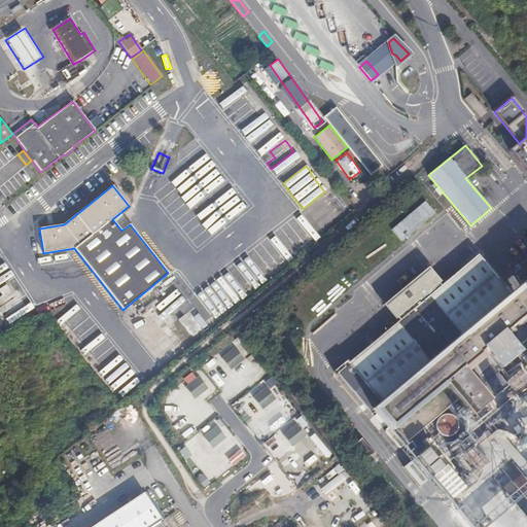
[(240,202),(213,202),(209,196),(202,202),(180,202),(211,237),(244,207),(240,202)]
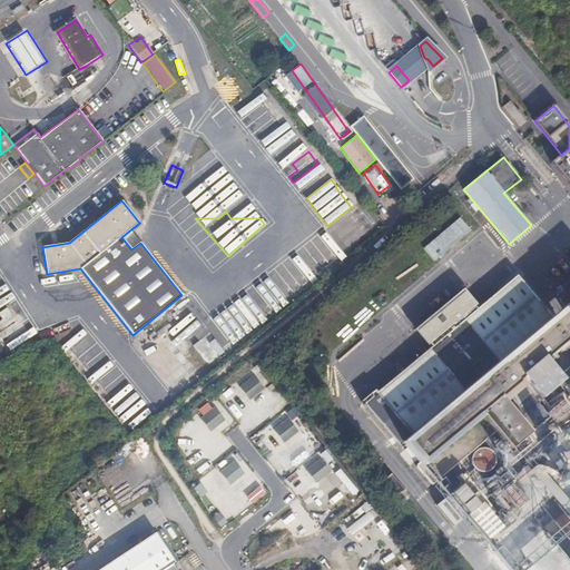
[(471,234),(461,219),(422,246),(432,261),(471,234)]
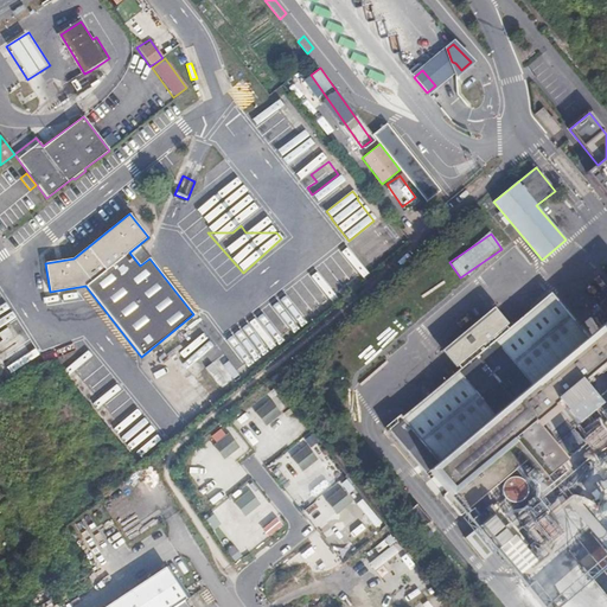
[(538,302),(606,385),(606,371),(601,364),(606,358),(606,339),(600,332),(589,340),(550,293),(538,302)]
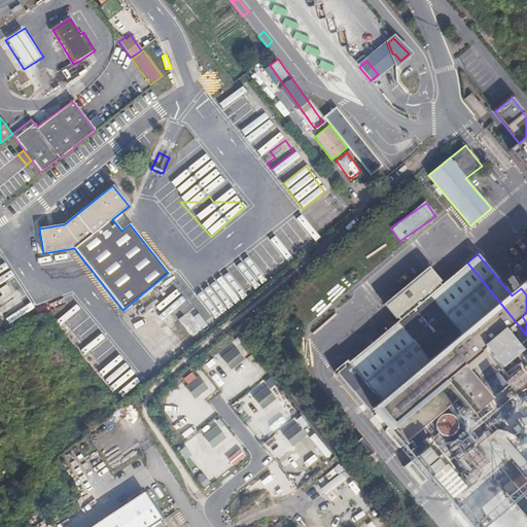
[(341,367),(334,374),(367,415),(375,410),(382,420),(375,425),(395,450),(405,442),(422,427),(432,419),(455,400),(468,417),(488,401),(496,394),(504,387),(491,371),(526,342),(526,336),(505,310),(468,264),(444,284),(442,286),(430,273),(388,308),(398,320),(393,324),(392,323),(346,360),(347,362),(346,363),(343,362),(341,364),(341,367)]
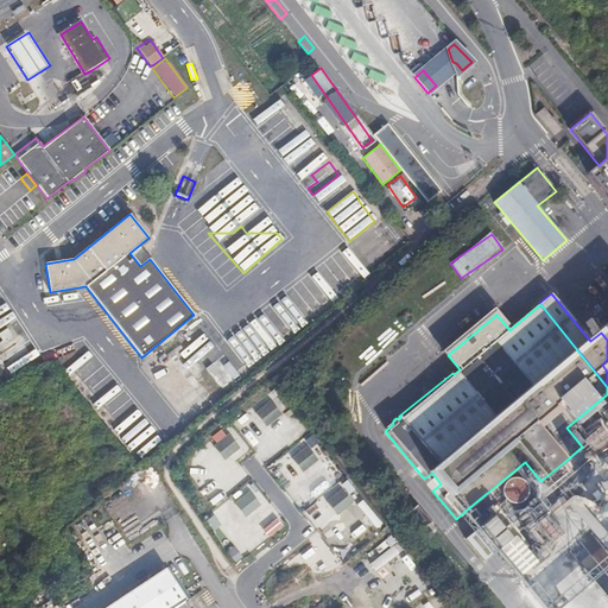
[(0,331),(0,337),(2,341),(12,335),(7,328),(0,331)]
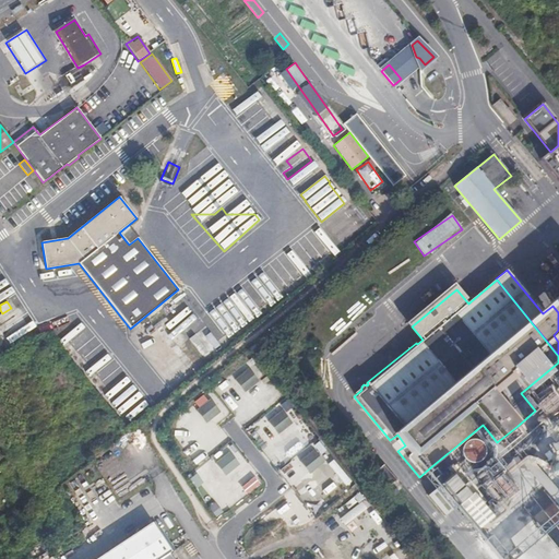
[(236,388),(252,375),(245,364),(214,390),(232,411),(246,400),(236,388)]
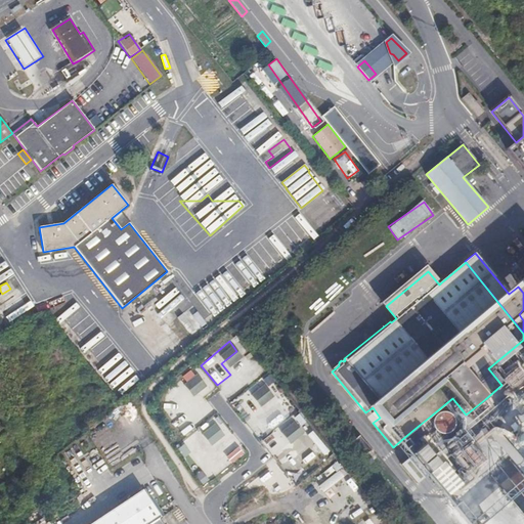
[(158,359),(162,364),(184,347),(180,342),(158,359)]
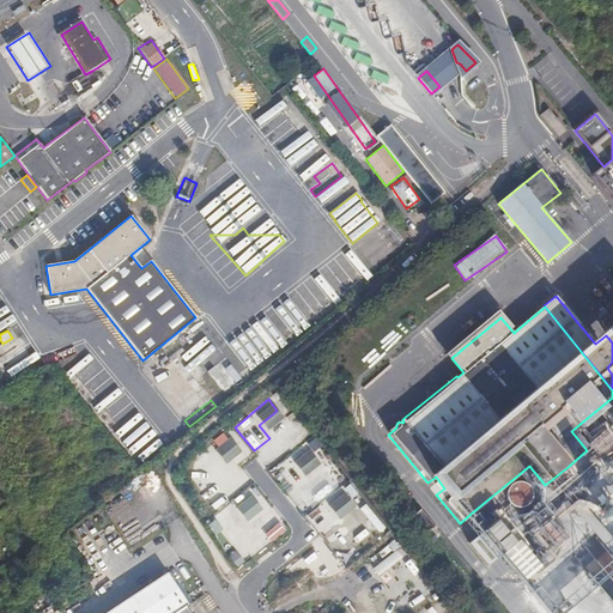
[(131,455),(159,434),(138,407),(110,429),(131,455)]
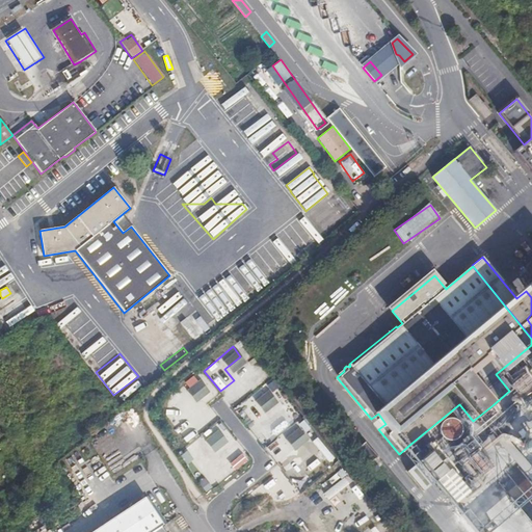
[(531,382),(521,368),(516,371),(528,384),(531,390),(531,389),(531,382)]
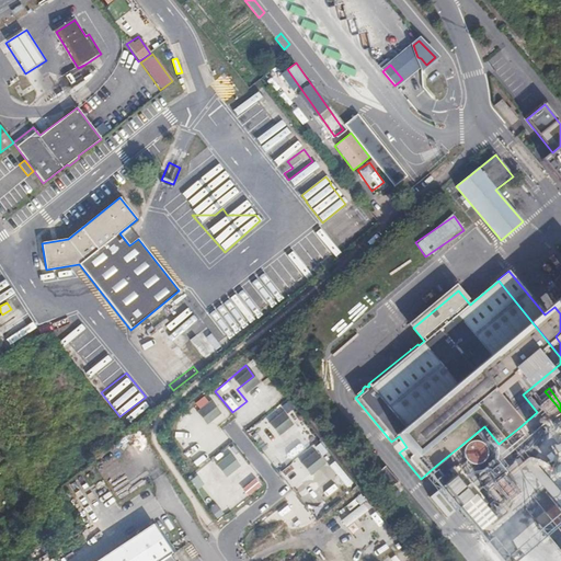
[(557,405),(545,391),(531,402),(547,421),(560,411),(557,405)]
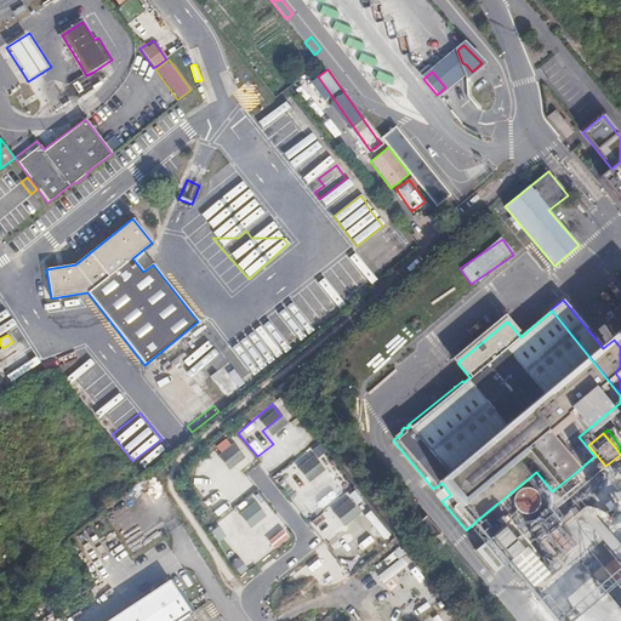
[(214,510),(248,483),(235,466),(245,459),(228,438),(211,451),(215,455),(193,472),(200,480),(194,485),(203,496),(210,490),(217,497),(209,505),(214,510)]
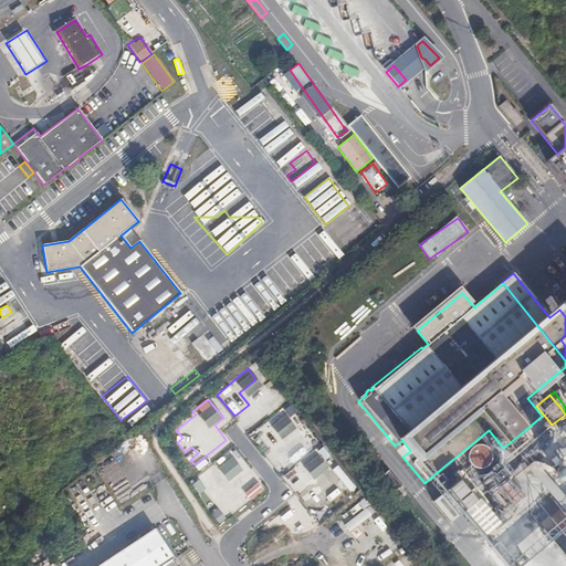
[(352,485),(322,446),(321,446),(289,405),(249,435),(274,468),(274,467),(317,522),(332,512),(326,505),(352,485)]
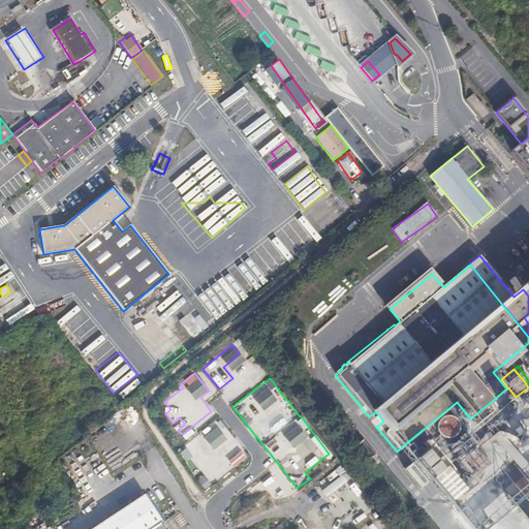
[(211,485),(247,456),(217,418),(176,452),(185,463),(190,459),(211,485)]
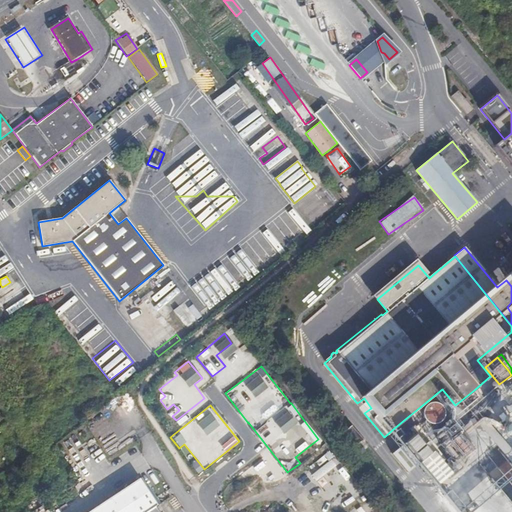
[(347,426),(345,428),(338,433),(350,447),(356,442),(359,440),(347,426)]
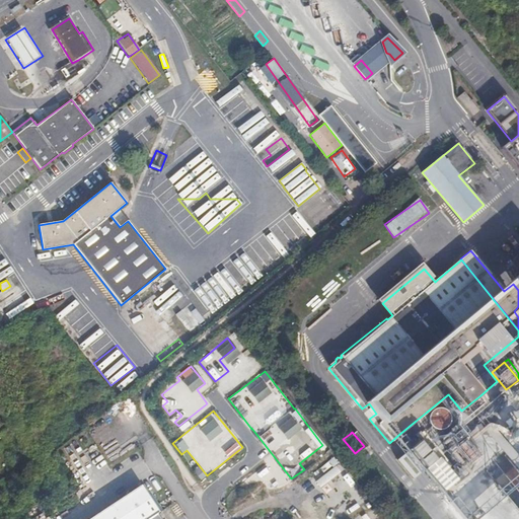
[(447,439),(467,464),(476,457),(455,432),(447,439)]
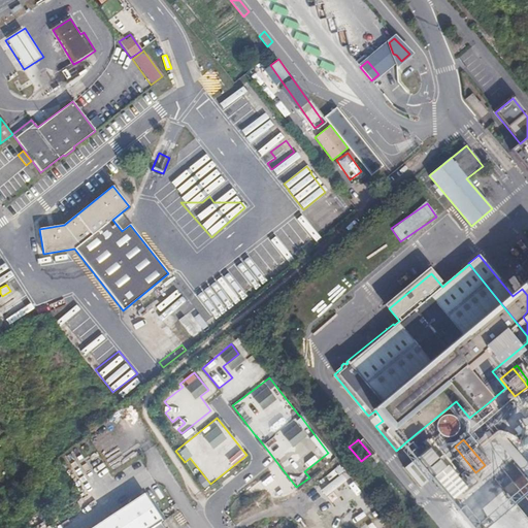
[(518,448),(519,450),(521,451),(523,452),(525,452),(527,451),(527,450),(527,441),(526,440),(524,439),(522,440),(520,441),(518,443),(518,446),(518,448)]
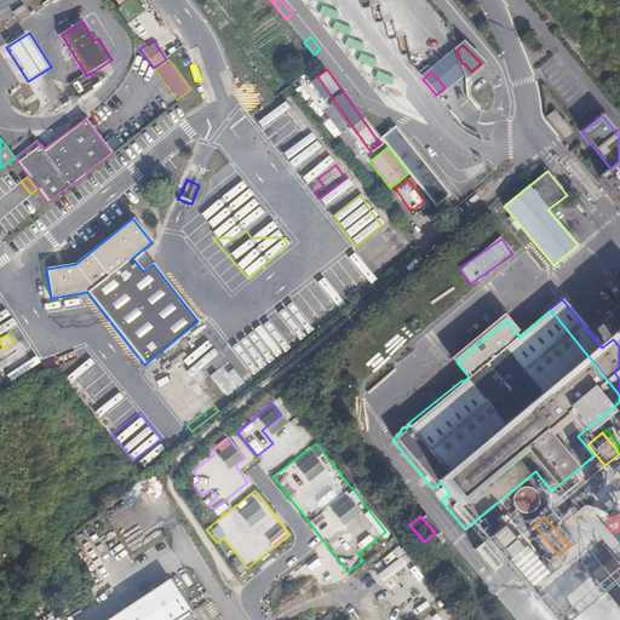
[(489,537),(486,539),(504,563),(526,590),(546,573),(524,546),(506,523),(489,537)]
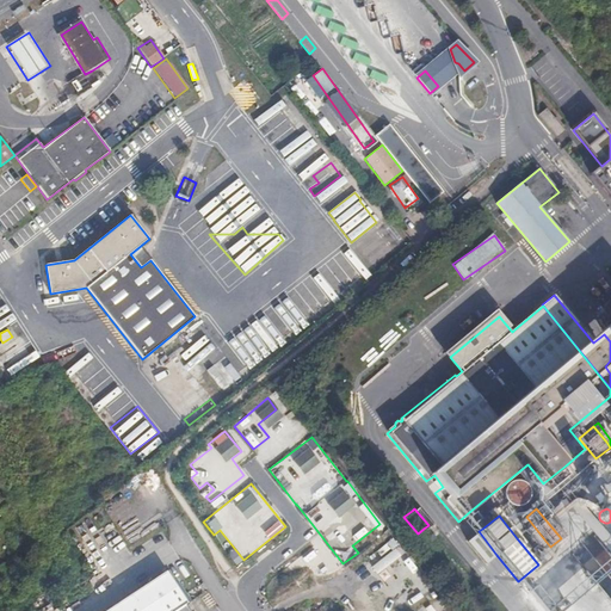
[(548,550),(550,547),(526,517),(523,519),(548,550)]
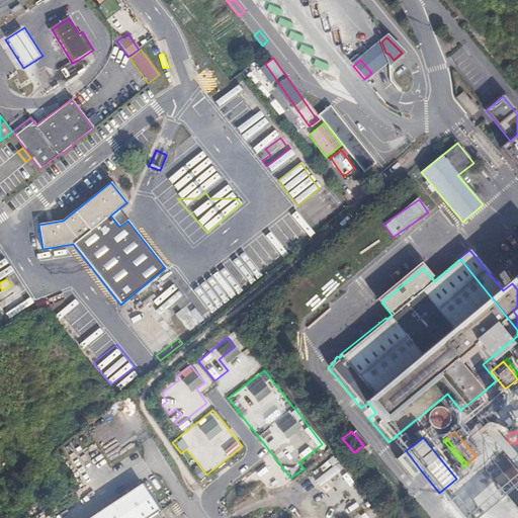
[(324,473),(315,478),(320,490),(342,481),(338,472),(326,478),(324,473)]
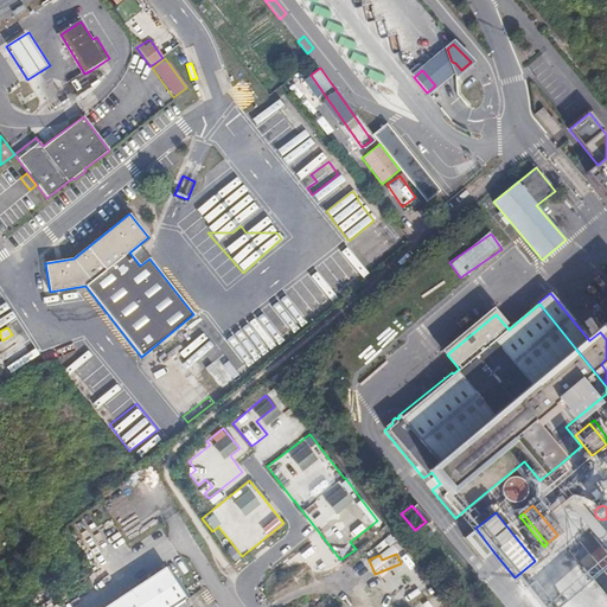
[(173,606),(185,600),(187,598),(167,567),(106,606),(173,606)]
